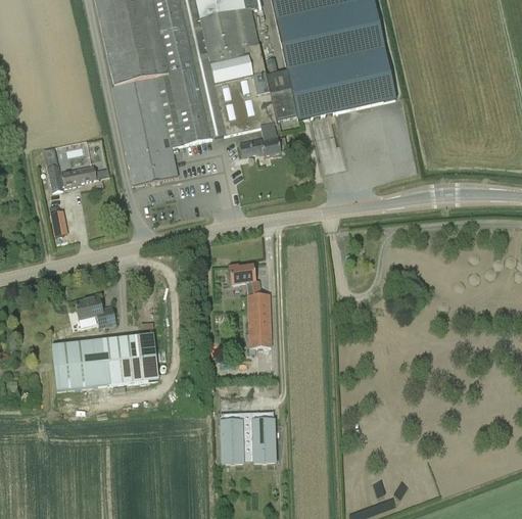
[(276,120),(297,115),(298,120),(300,120),(395,98),(374,0),(272,0),(291,88),(271,93),(259,44),(250,8),(263,5),(261,0),(94,0),(113,85),(111,85),(133,185),(178,176),(172,147),(210,138),(235,133),(261,128),(261,127),(262,126),(263,133),(275,130),(273,124),(274,123),(274,125),(277,124),(276,120)]
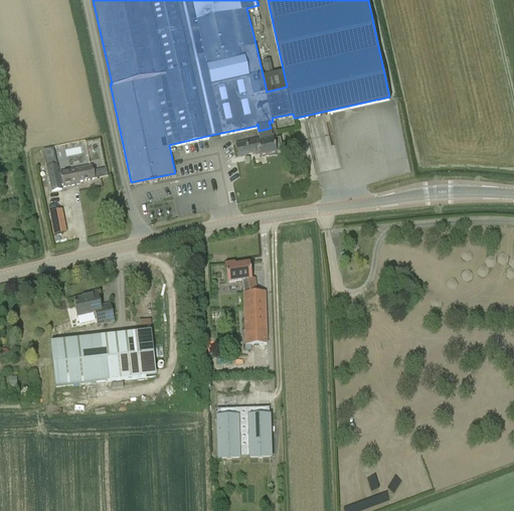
[(274,68),(271,56),(263,58),(266,70),(274,68)]
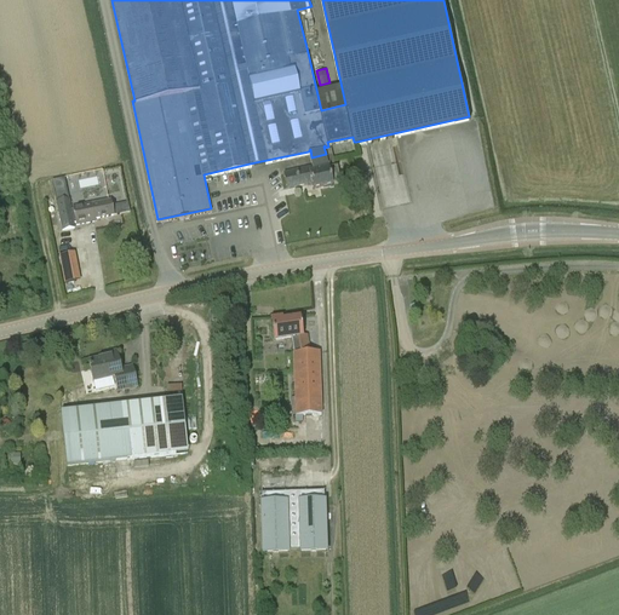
[(311,157),(313,165),(284,171),(287,185),(313,180),(314,187),(333,182),(332,174),(339,172),(338,164),(328,165),(326,154),(311,157)]
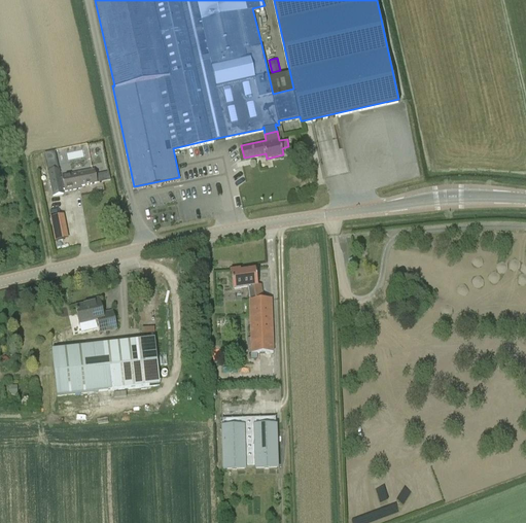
[(56,148),(45,150),(54,193),(64,190),(63,186),(66,186),(63,174),(61,175),(56,148)]
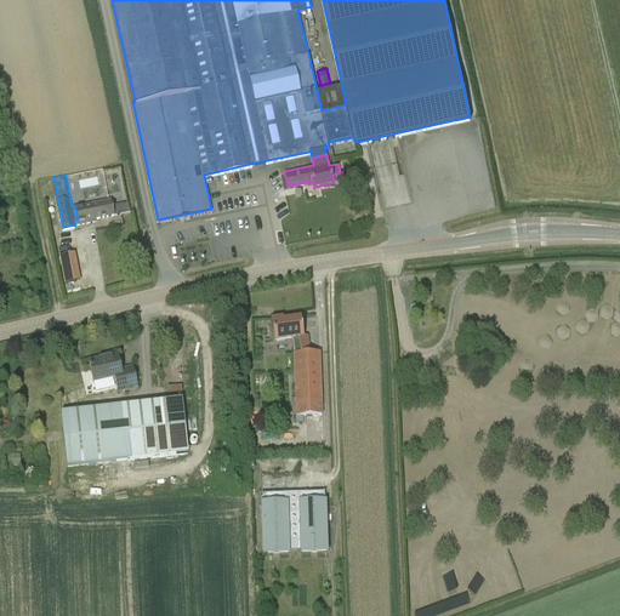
[(92,200),(74,204),(74,205),(78,220),(78,222),(96,218),(96,216),(114,212),(112,199),(92,203),(92,200)]
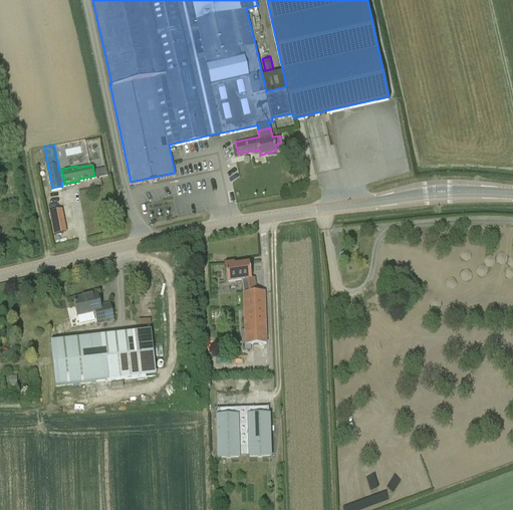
[(61,221),(52,223),(54,232),(62,230),(61,221)]
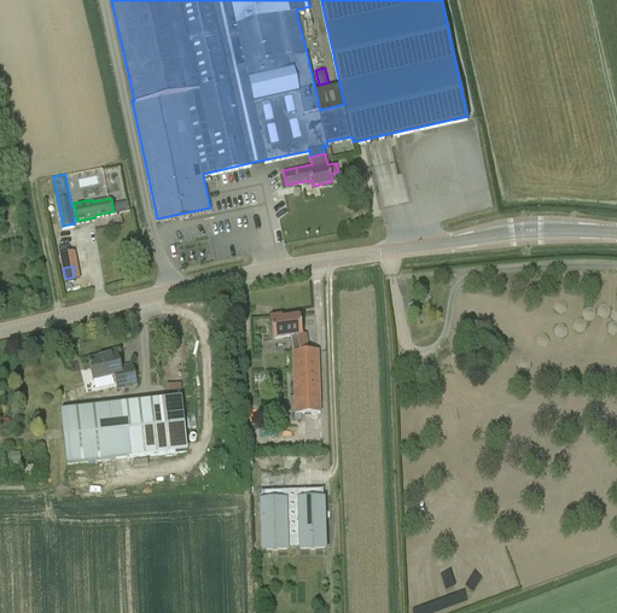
[(309,348),(308,331),(303,331),(301,313),(283,315),(283,311),(271,314),(274,336),(295,333),(295,339),(292,340),(294,348),(296,410),(321,409),(319,346),(309,348)]
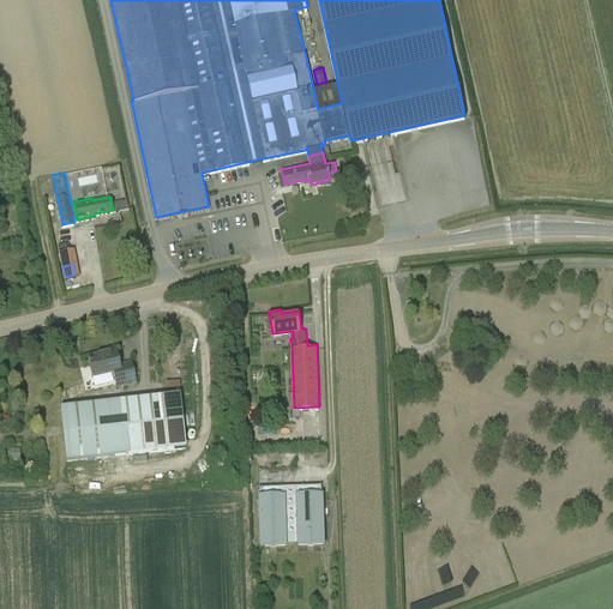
[(137,380),(132,359),(120,361),(116,342),(104,345),(106,349),(89,353),(94,375),(114,371),(118,384),(137,380)]
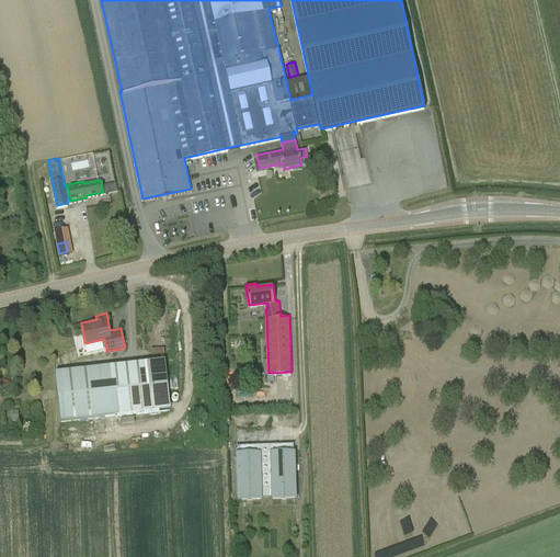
[(111,363),(55,370),(61,420),(116,412),(111,363)]
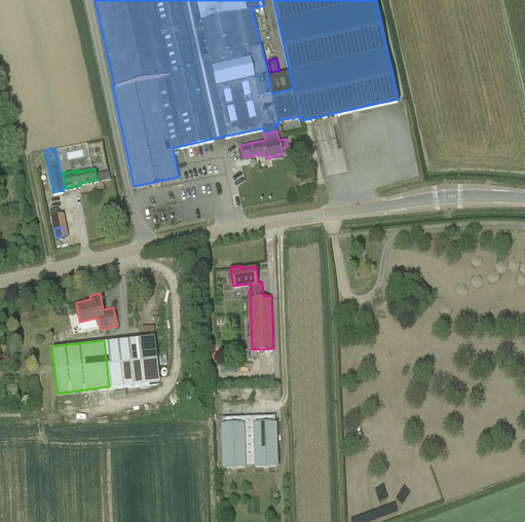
[(7,392),(16,392),(17,381),(7,381),(7,392)]
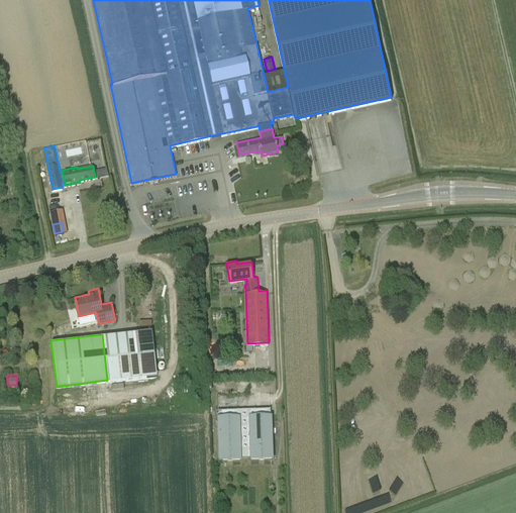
[(272,414),(259,414),(259,407),(226,408),(226,415),(218,416),(219,456),(241,455),(241,447),(250,447),(251,455),(273,454),(272,414)]
